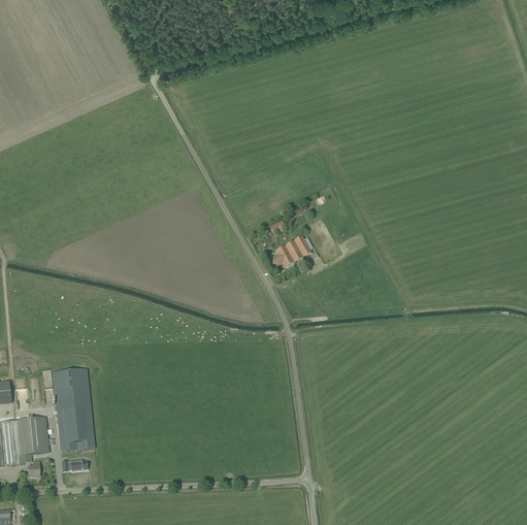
[(269,225),(273,231),(276,230),(276,231),(282,228),(281,227),(284,226),(281,220),(269,225)]
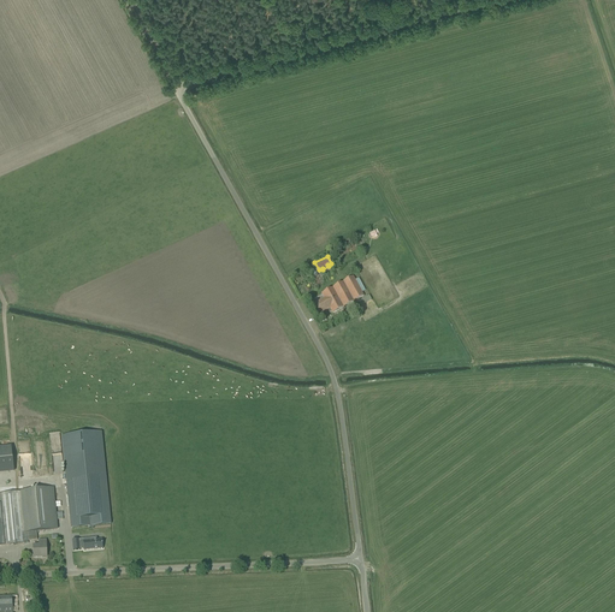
[(352,273),(325,287),(320,291),(323,295),(312,301),(318,312),(326,307),(329,310),(330,309),(331,310),(336,308),(362,293),(352,273)]
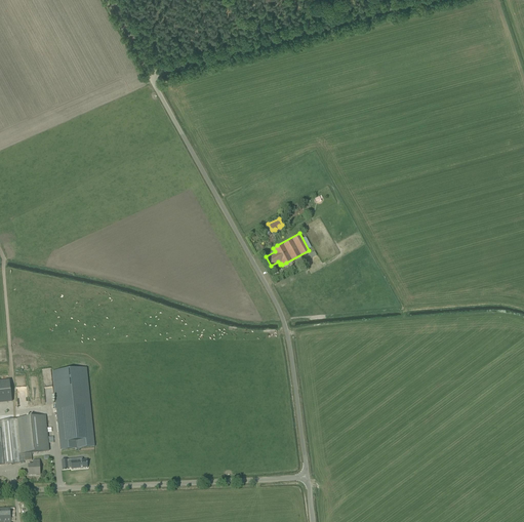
[(65,367),(51,369),(59,447),(77,445),(92,444),(93,444),(86,365),(66,367),(65,367)]
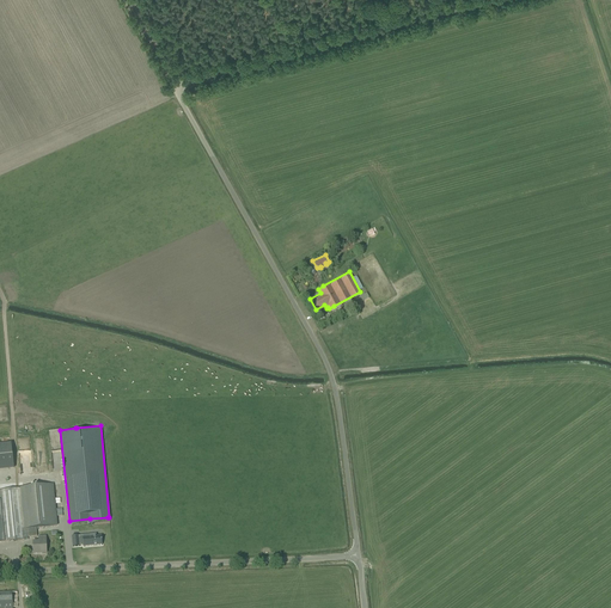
[(0,465),(12,464),(11,440),(0,440),(0,465)]
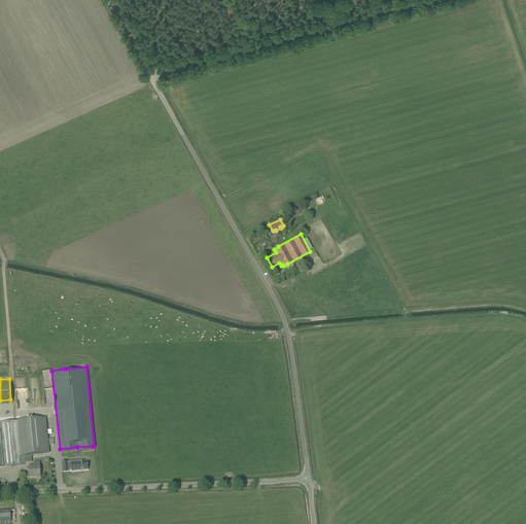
[(19,418),(16,418),(20,453),(30,452),(48,451),(45,415),(19,418)]
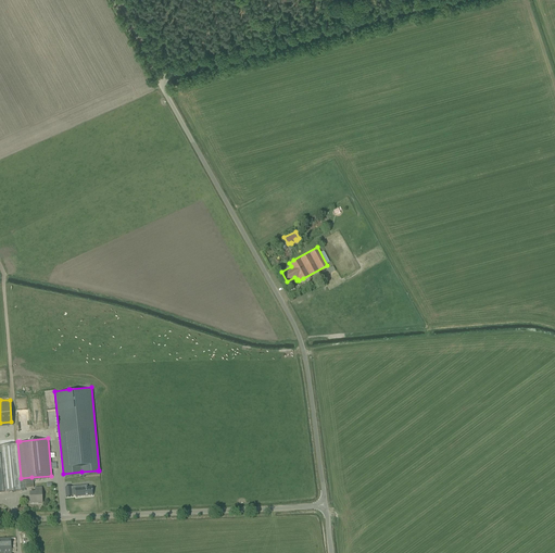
[(0,490),(24,488),(24,486),(33,485),(32,477),(21,478),(17,441),(0,442),(0,490)]
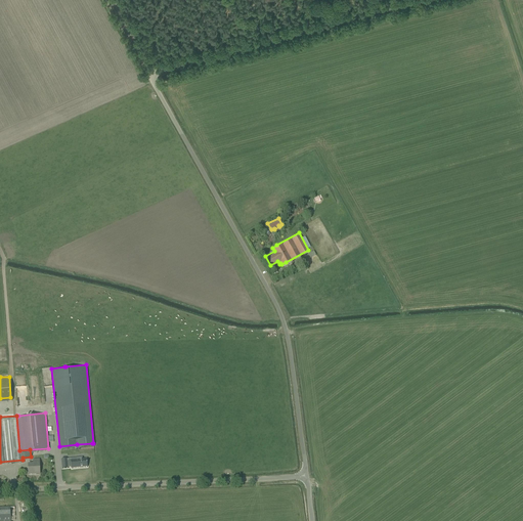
[(70,458),(67,459),(68,465),(71,465),(71,466),(87,465),(86,457),(81,457),(81,456),(76,456),(76,458),(70,458)]
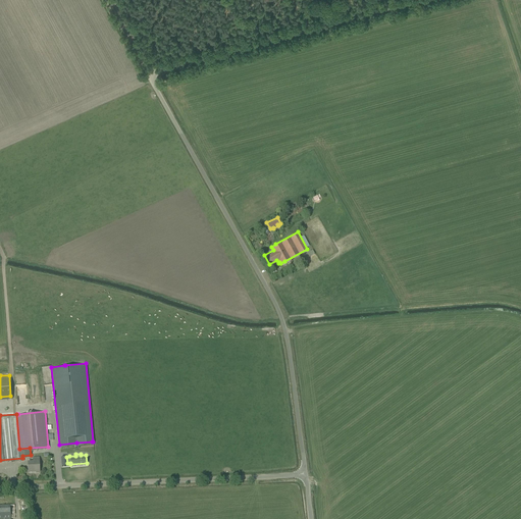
[(38,456),(32,456),(33,461),(28,461),(28,470),(39,469),(39,464),(38,456)]
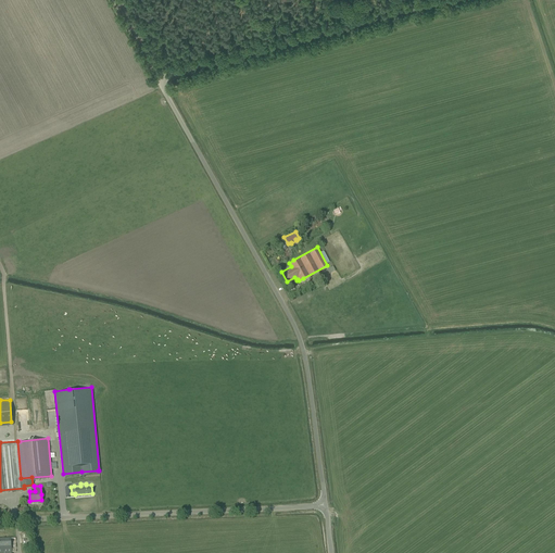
[(15,550),(15,541),(14,536),(0,536),(0,552),(10,552),(10,550),(15,550)]
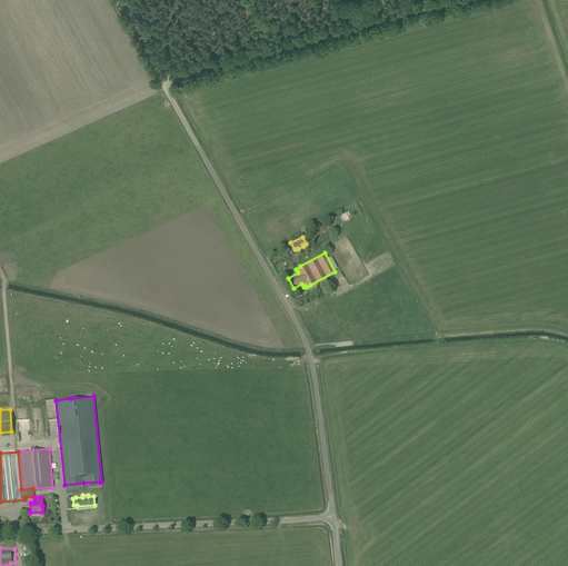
All buildings are outlined.
